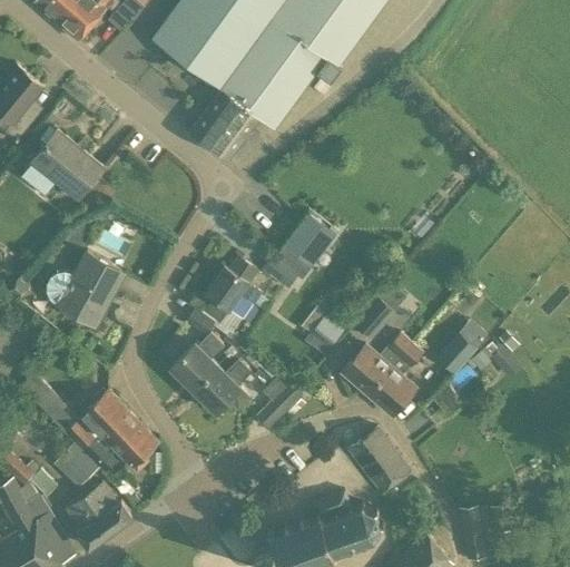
[(37,0),(33,5),(56,23),(76,0),(37,0)]
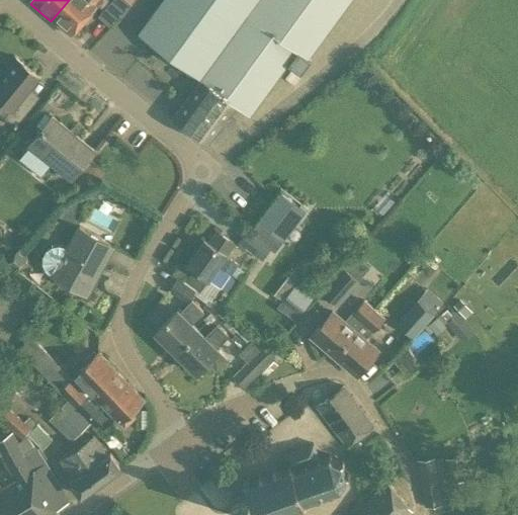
[(69,0),(51,21),(70,38),(95,10),(94,8),(101,0),(69,0)]
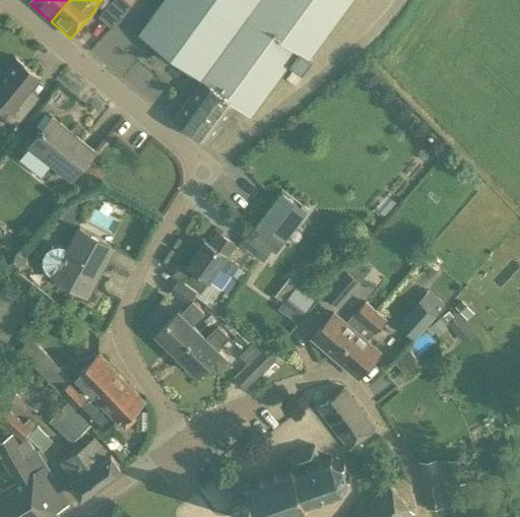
[(115,0),(99,18),(110,29),(136,0),(115,0)]
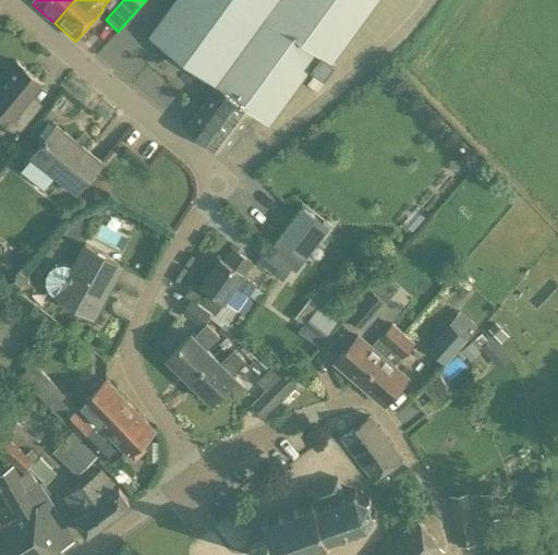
[(174,0),(146,39),(215,89),(209,97),(185,131),(223,159),(245,129),(254,117),(268,128),(308,72),(323,82),(334,68),(330,67),(378,0),(174,0)]
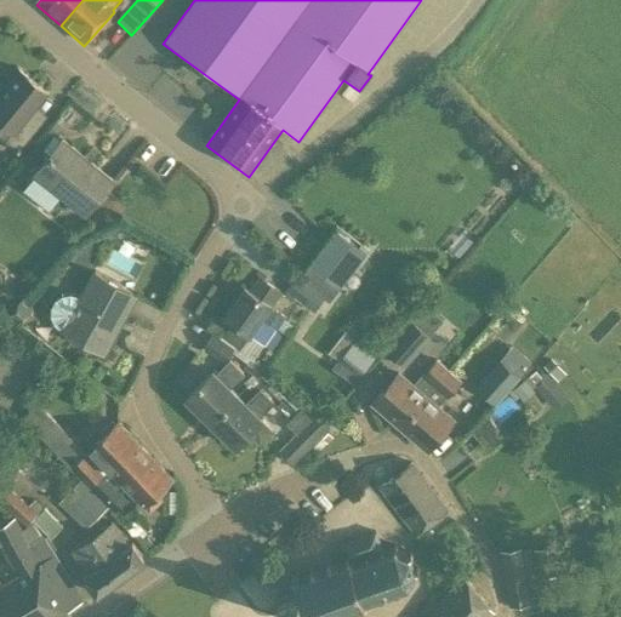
[(129,43),(109,63),(142,92),(161,72),(129,43)]
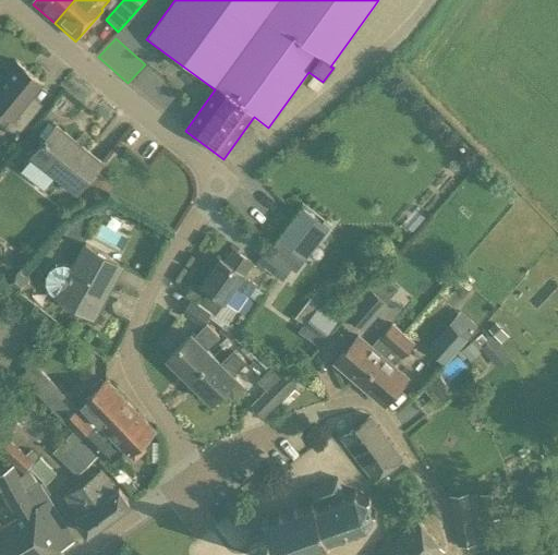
[(14,64),(0,82),(0,111),(11,121),(3,130),(15,140),(37,113),(27,105),(34,97),(33,96),(40,86),(14,64)]
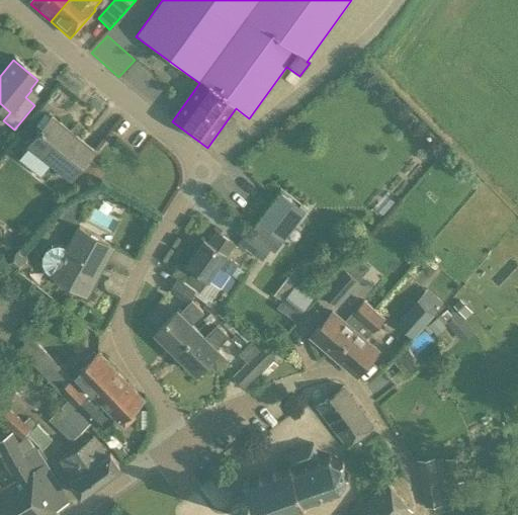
[(70,183),(93,153),(82,144),(52,119),(28,150),(70,183)]
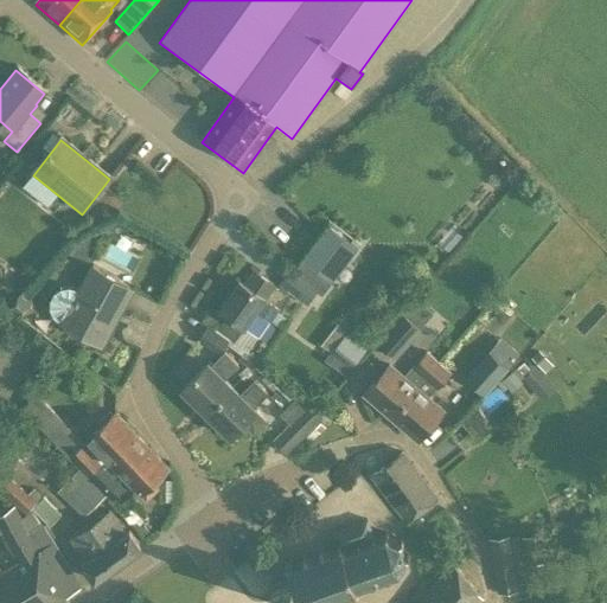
[(50,305),(50,313),(53,320),(61,325),(59,327),(101,350),(102,350),(134,290),(91,268),(91,269),(78,293),(69,289),(61,292),(55,296),(50,305)]
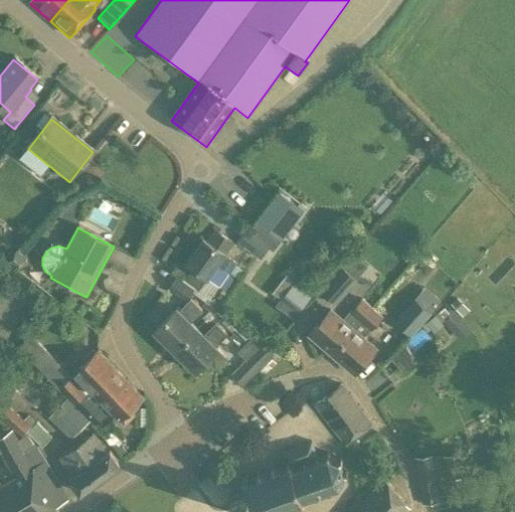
[(229,278),(237,266),(224,257),(232,244),(215,233),(207,244),(202,241),(184,267),(191,271),(184,281),(201,292),(207,283),(218,291),(228,277),(229,278)]
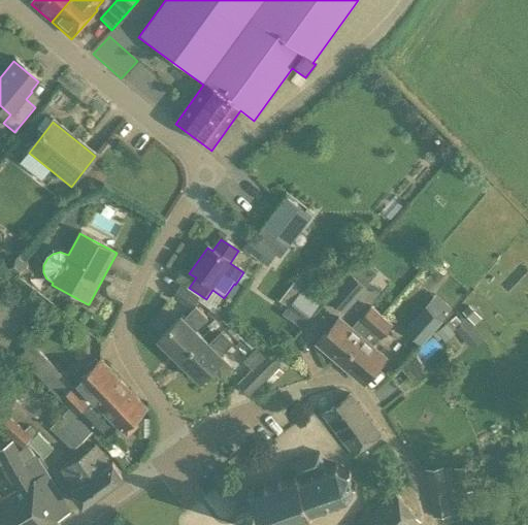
[(262,244),(253,258),(262,264),(271,271),(281,258),(262,244)]
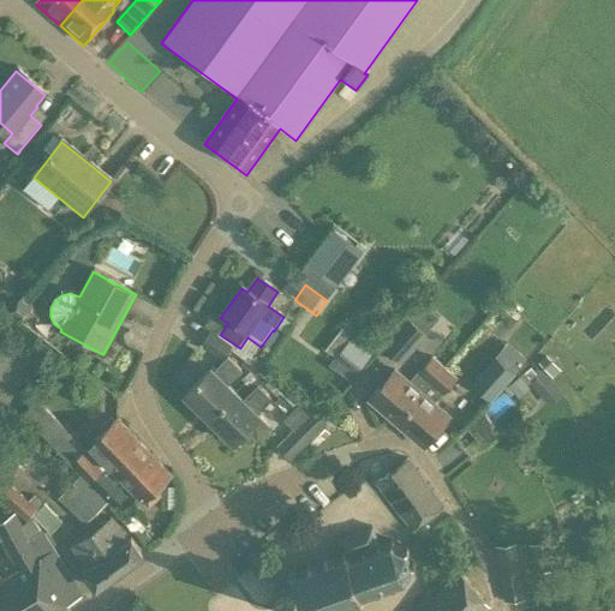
[(33,310),(21,300),(6,317),(18,328),(22,324),(33,310)]
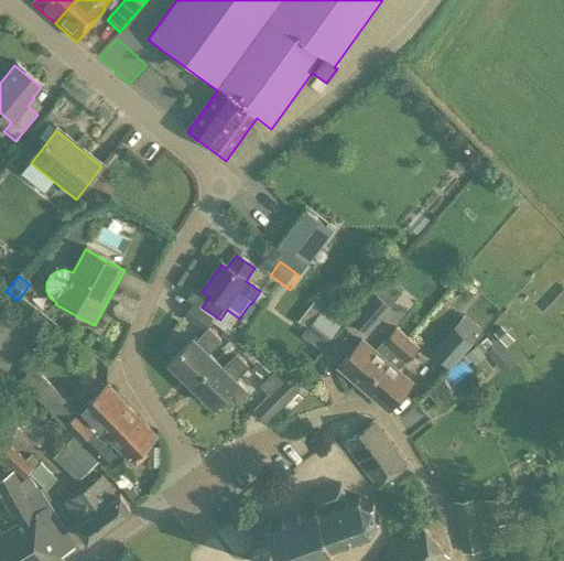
[(392,305),(399,291),(384,283),(378,299),(392,305)]
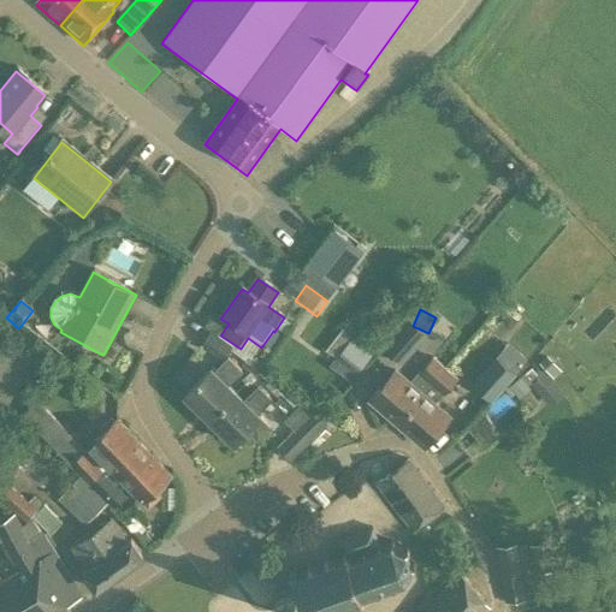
[(389,358),(402,367),(422,333),(409,325),(389,358)]
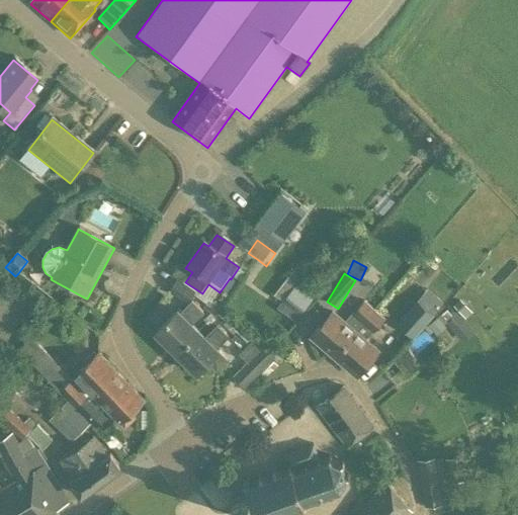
[(186,306),(195,293),(176,280),(168,292),(186,306)]
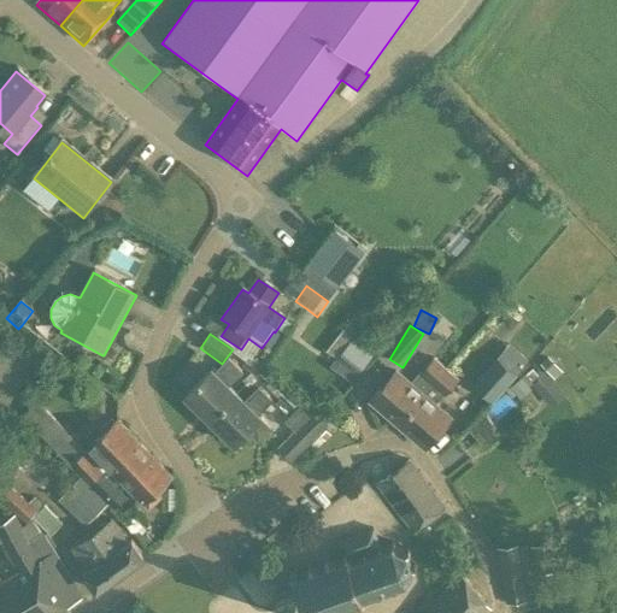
[(359,377),(370,351),(346,341),(335,366),(359,377)]
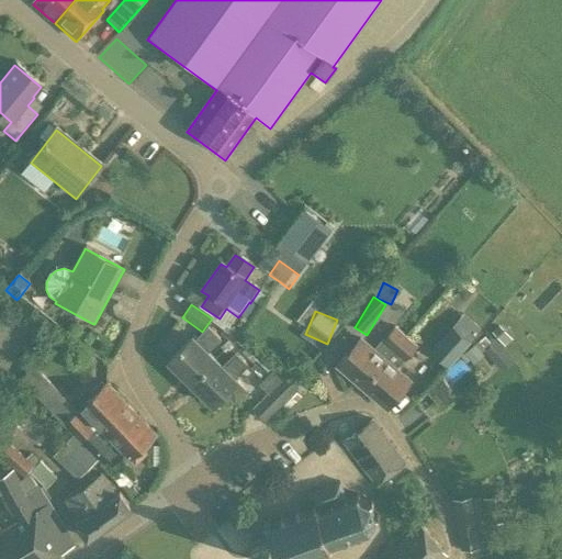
[(382,344),(373,354),(359,342),(337,368),(362,391),(406,337),(394,326),(381,343),(382,344)]
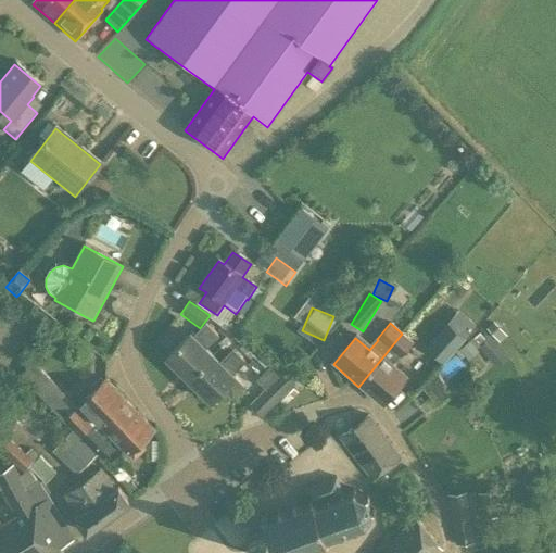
[(205,325),(192,339),(190,336),(166,361),(188,382),(212,359),(205,352),(218,337),(205,325)]
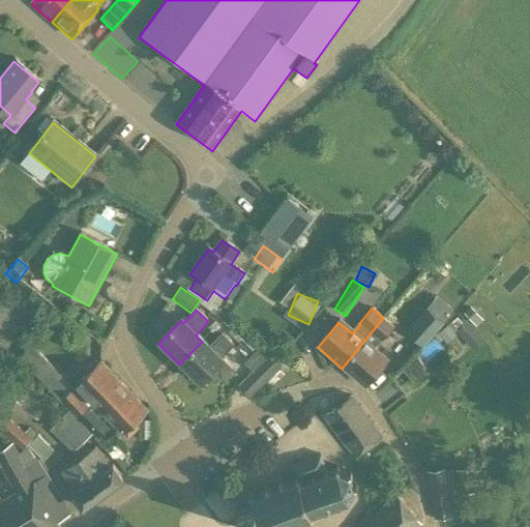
[(422,348),(443,324),(427,310),(407,331),(406,333),(422,348)]
